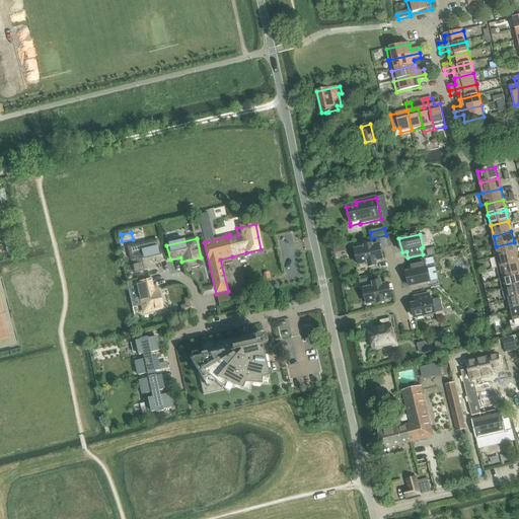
[(153,269),(152,264),(162,262),(159,247),(158,247),(157,240),(135,245),(137,252),(130,254),(131,262),(134,274),(153,269)]
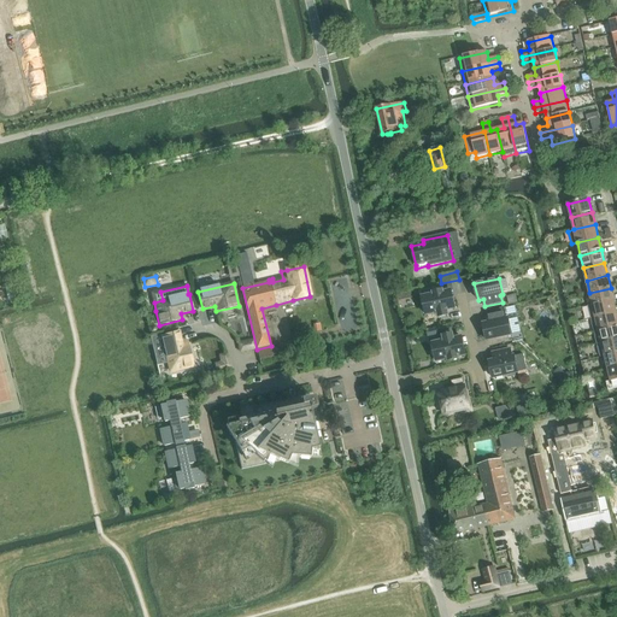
[(611,288),(589,293),(593,305),(613,300),(611,288)]
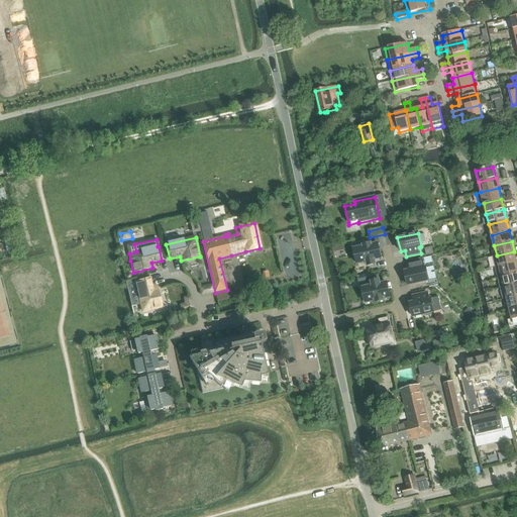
[(375,261),(382,260),(378,243),(372,245),(372,244),(364,245),(364,247),(354,249),(357,265),(368,263),(368,267),(376,265),(375,261)]
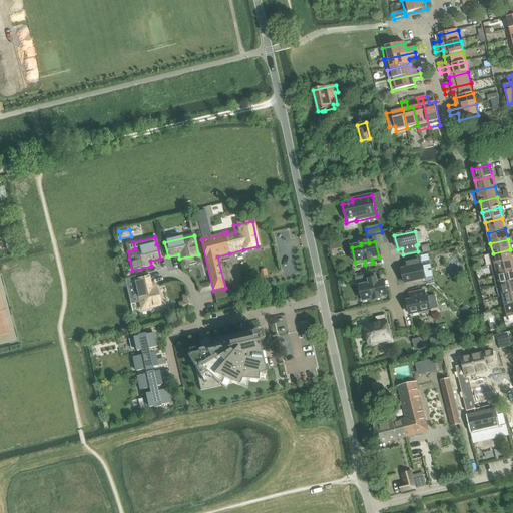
[(431,252),(429,245),(422,247),(424,254),(431,252)]
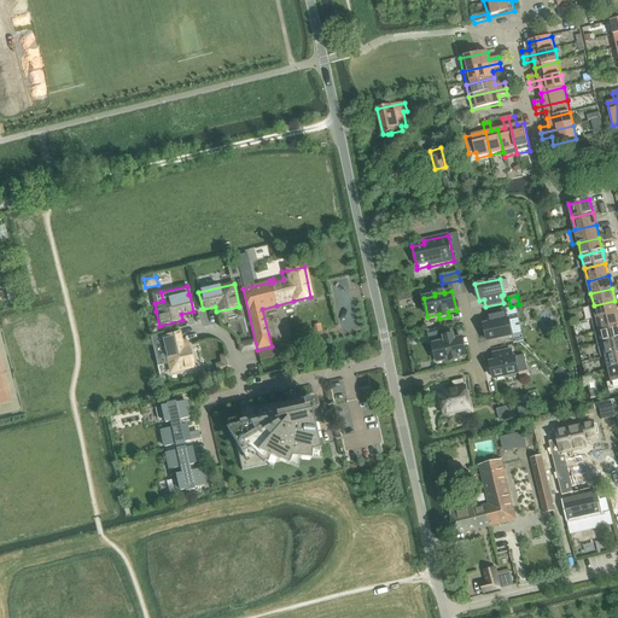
[(594,305),(589,307),(592,320),(617,314),(617,313),(617,308),(617,309),(614,301),(594,305)]
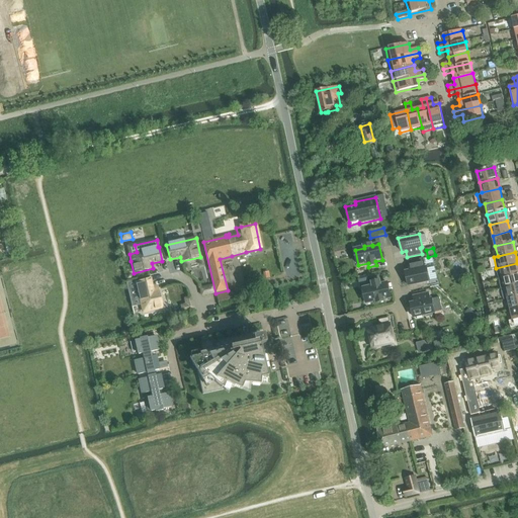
[(423,262),(409,265),(410,271),(406,272),(409,286),(430,281),(427,268),(425,268),(423,262)]
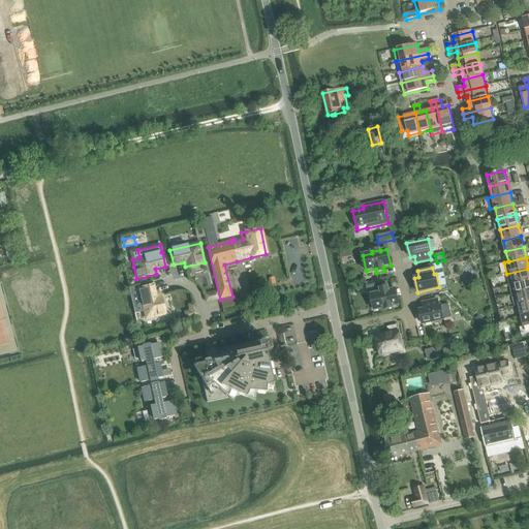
[(528,269),(506,274),(509,285),(514,284),(528,279),(528,269)]
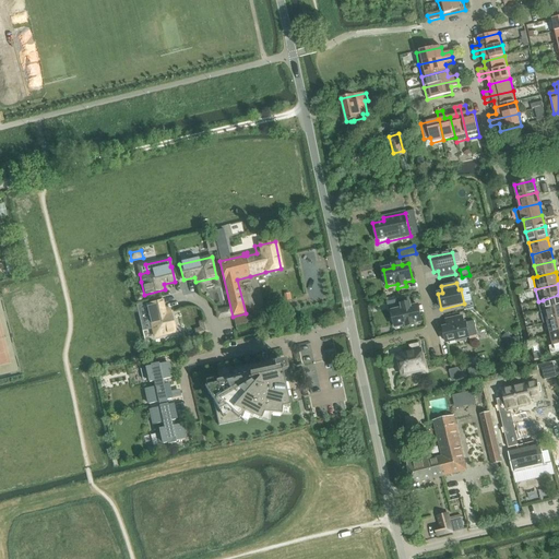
[(558,295),(543,300),(545,311),(558,308),(558,295)]
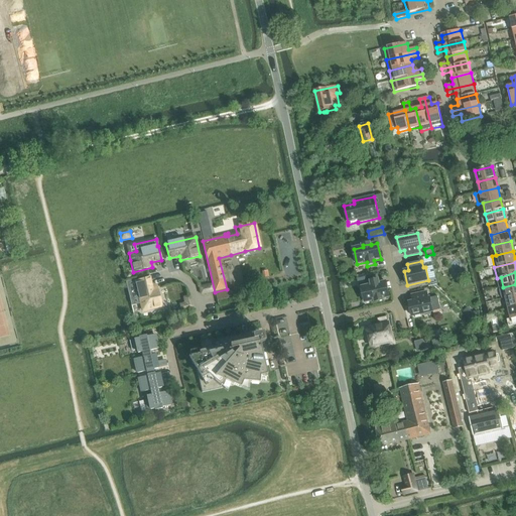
[(152,289),(149,279),(135,282),(141,304),(142,311),(150,309),(161,307),(157,288),(152,289)]
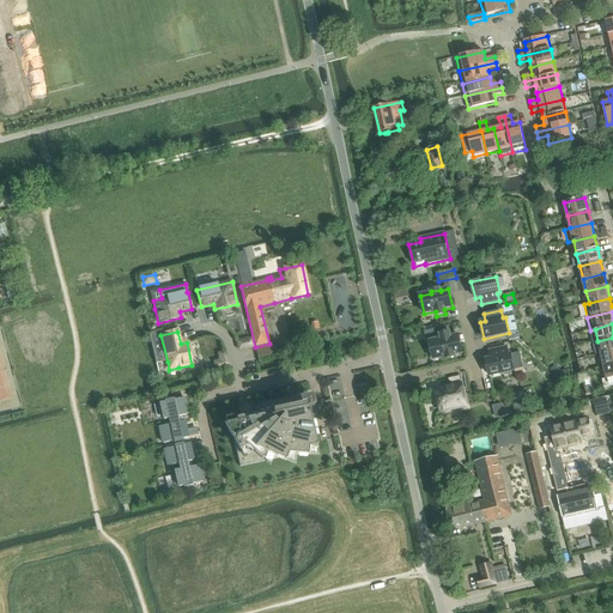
[(455,356),(462,353),(459,335),(451,338),(450,333),(441,334),(442,339),(430,341),(435,360),(445,357),(447,359),(455,357),(455,356)]
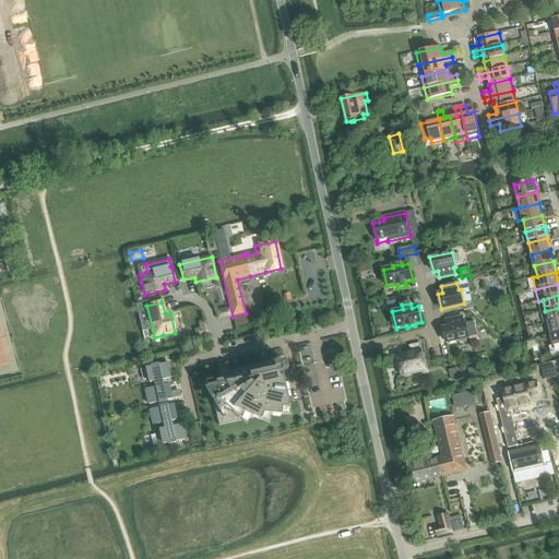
[(558,308),(545,311),(542,312),(544,324),(548,323),(558,320),(558,308)]
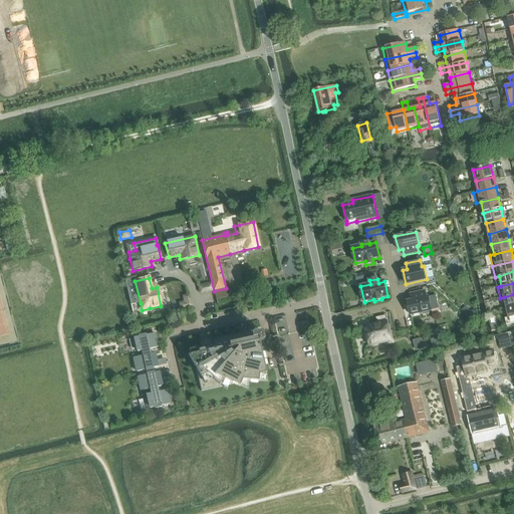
[(201,293),(213,290),(212,284),(199,287),(201,293)]
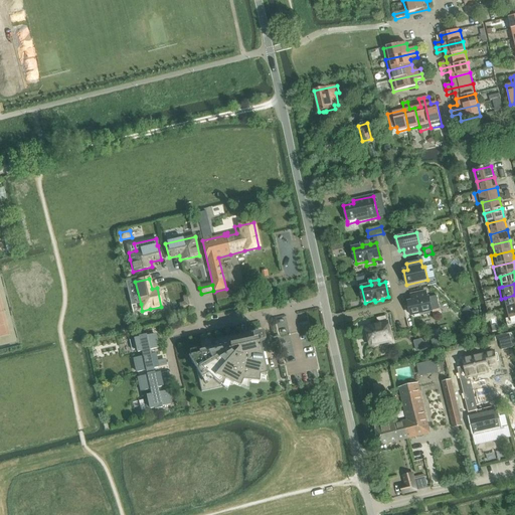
[(430,312),(433,312),(430,298),(427,298),(425,292),(411,295),(412,302),(408,303),(411,316),(423,314),(424,316),(431,314),(430,312)]
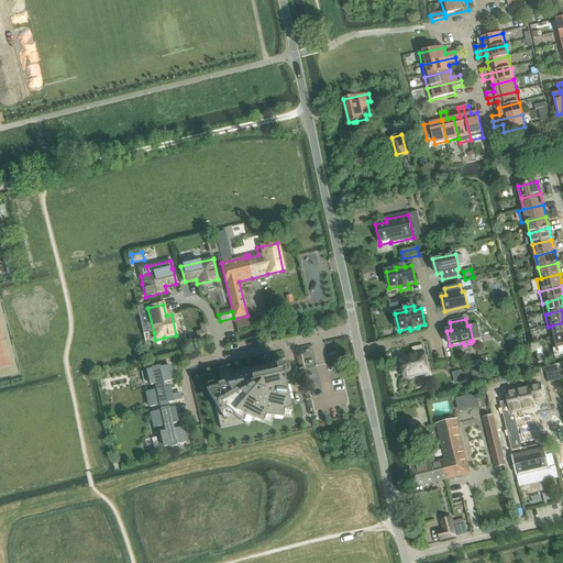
[(562,334),(562,322),(552,326),(555,337),(562,334)]
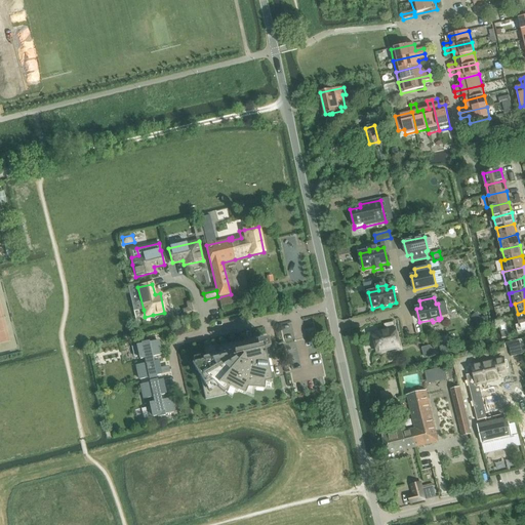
[(189,309),(184,310),(185,317),(196,314),(193,301),(187,303),(189,309)]
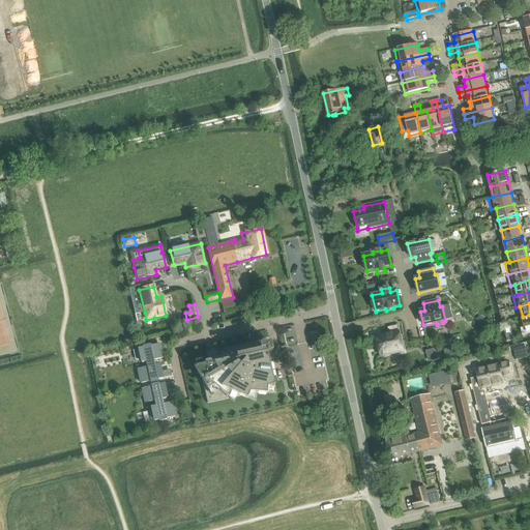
[(525,328),(521,329),(523,335),(529,333),(529,315),(523,317),(525,328)]
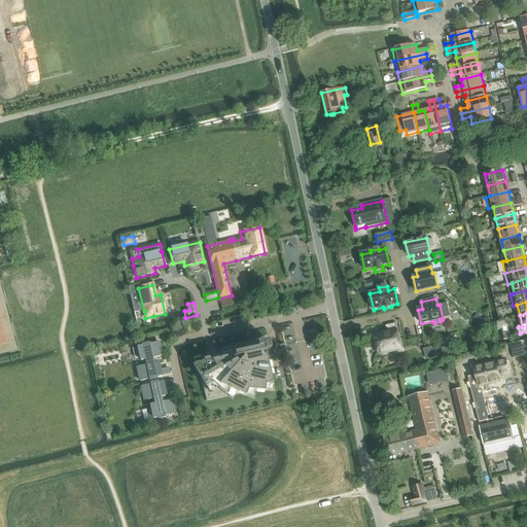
[(477,315),(473,318),(478,323),(482,319),(477,315)]
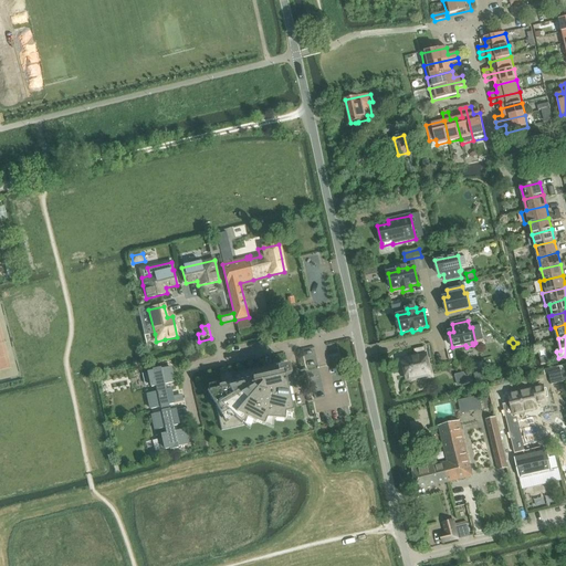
[(516,350),(511,345),(506,349),(513,356),(516,350)]
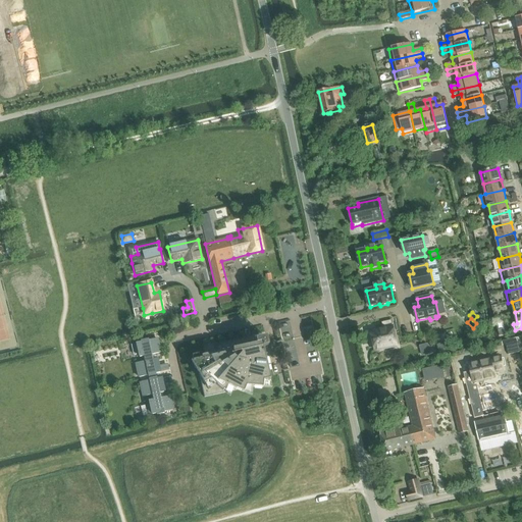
[(284,340),(295,336),(291,320),(280,322),(284,340)]
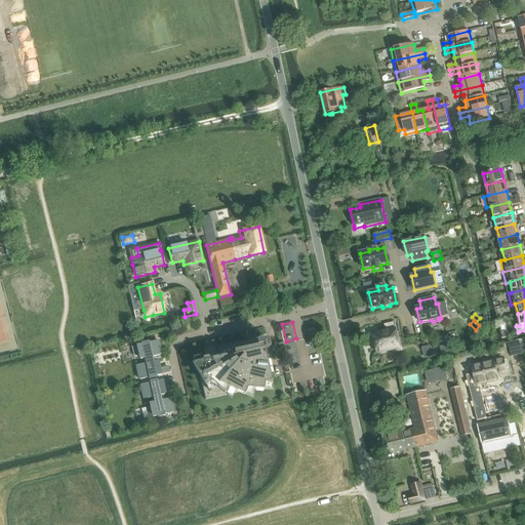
[(388,330),(373,333),(377,354),(400,349),(396,328),(395,329),(394,326),(387,327),(388,330)]
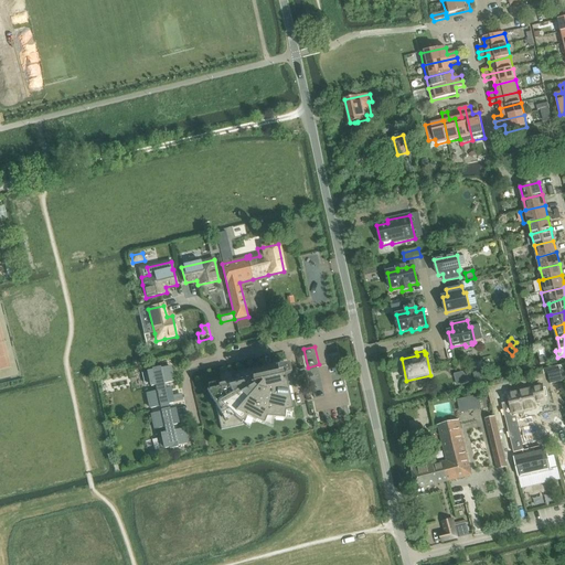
[(240,379),(241,381),(209,387),(211,400),(214,398),(221,430),(256,423),(263,426),(265,420),(269,419),(284,422),(284,417),(292,415),(289,401),(283,402),(278,383),(285,382),(284,376),(290,375),(287,365),(276,368),(275,364),(238,373),(240,379)]
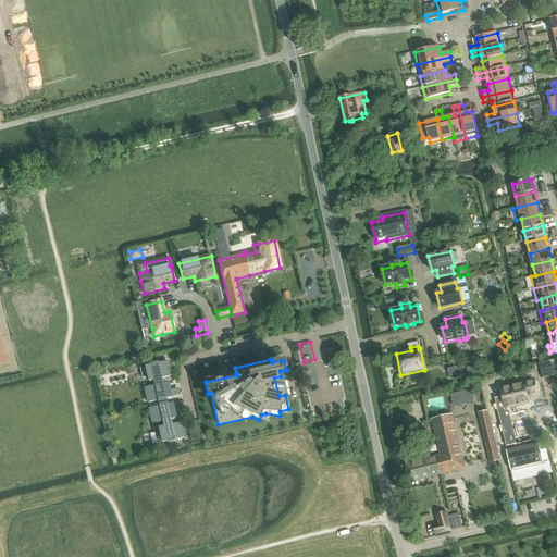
[(155,386),(145,388),(148,404),(158,401),(158,403),(166,401),(166,399),(171,398),(166,383),(163,384),(162,379),(171,376),(168,361),(158,363),(158,362),(149,364),(150,366),(140,368),(143,380),(148,379),(149,382),(153,381),(155,386)]
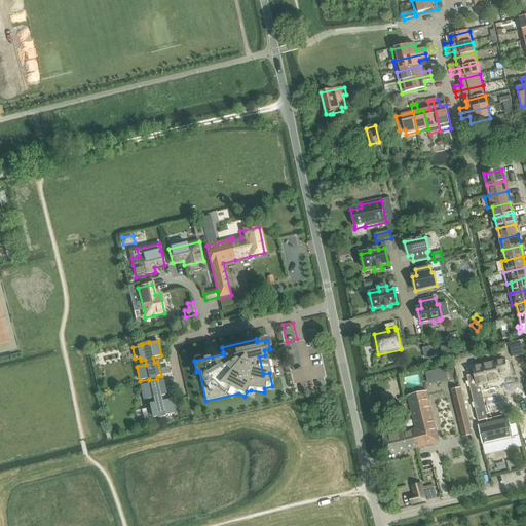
[(522,345),(511,348),(513,358),(524,355),(522,345)]
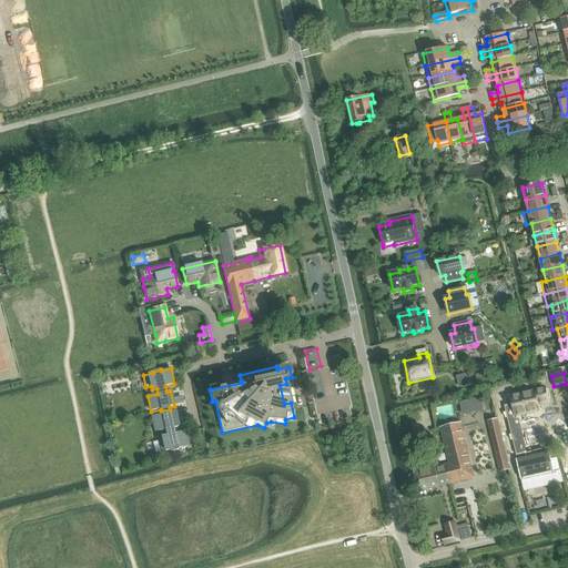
[(545,388),(509,397),(511,405),(514,405),(517,416),(539,411),(538,405),(548,403),(545,388)]
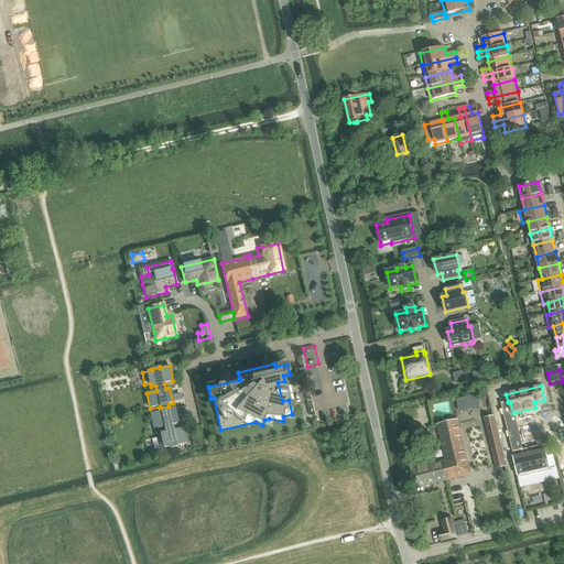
[(458,398),(461,411),(483,408),(480,393),(458,398)]
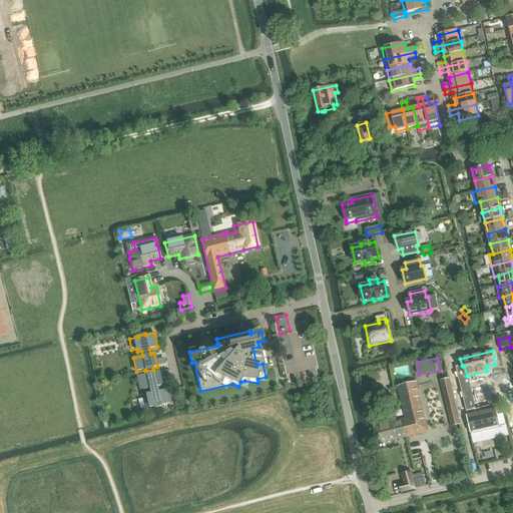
[(146,394),(147,397),(142,398),(144,409),(153,407),(153,409),(161,407),(161,406),(170,404),(167,390),(158,392),(157,387),(161,386),(158,372),(154,373),(153,371),(146,373),(146,375),(137,376),(140,391),(149,389),(150,393),(146,394)]
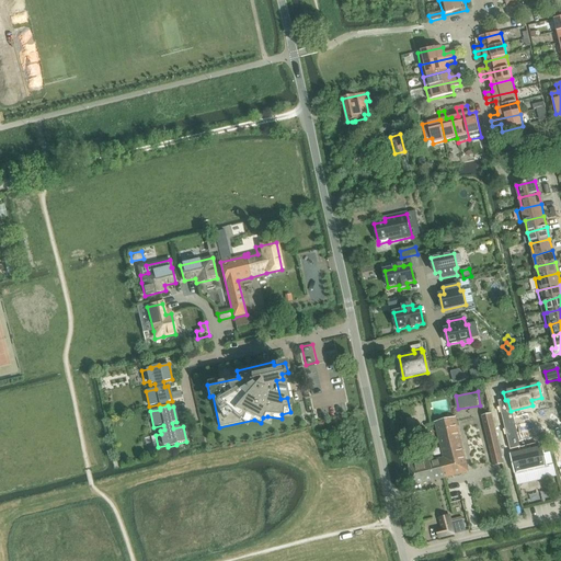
[(503,465),(491,415),(482,418),(494,467),(503,465)]
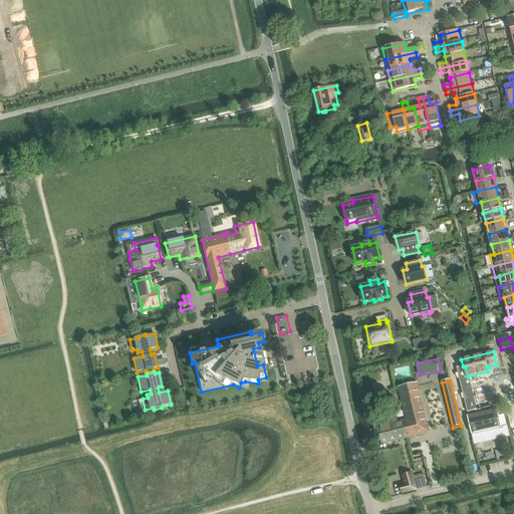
[(418,383),(399,388),(407,420),(395,423),(394,420),(374,425),(378,445),(430,433),(418,383)]
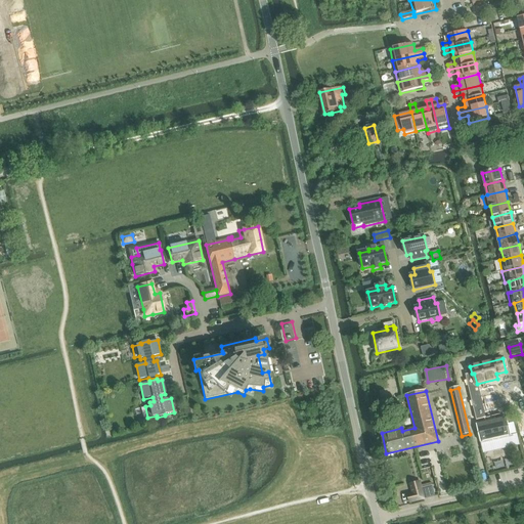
[(507,418),(477,425),(481,442),(511,435),(507,418)]
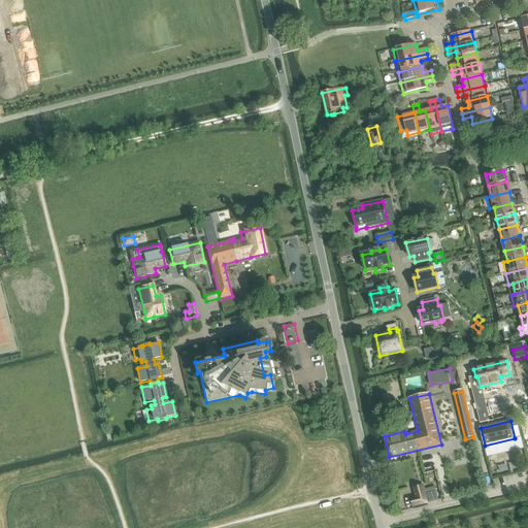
[(416,498),(411,499),(414,507),(428,503),(424,486),(414,488),(416,498)]
